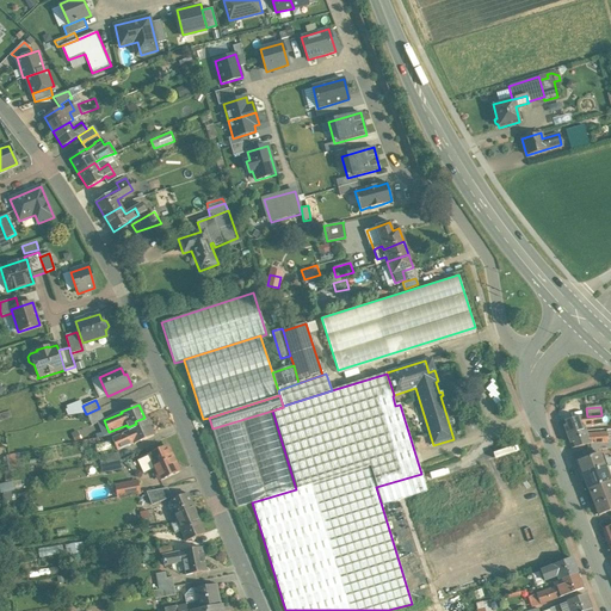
[(99,408),(86,414),(90,421),(102,415),(99,408)]
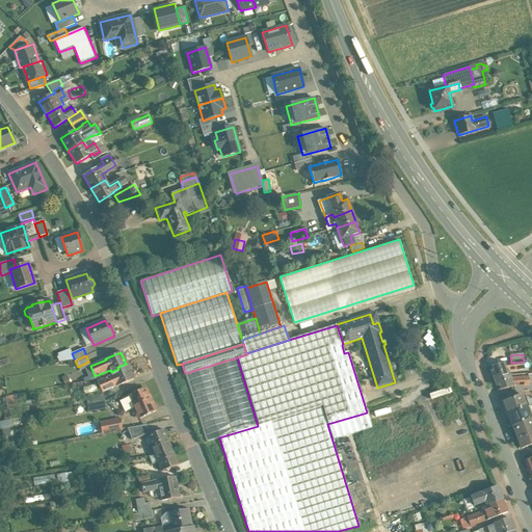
[(237,357),(185,373),(206,442),(219,437),(258,426),(237,357)]
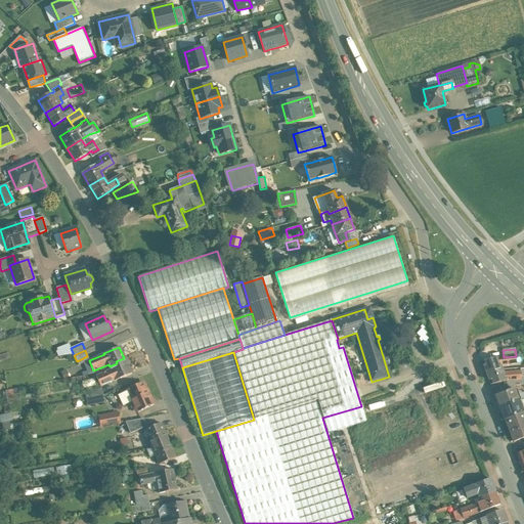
[(87,356),(77,361),(79,365),(84,363),(84,362),(89,360),(87,356)]
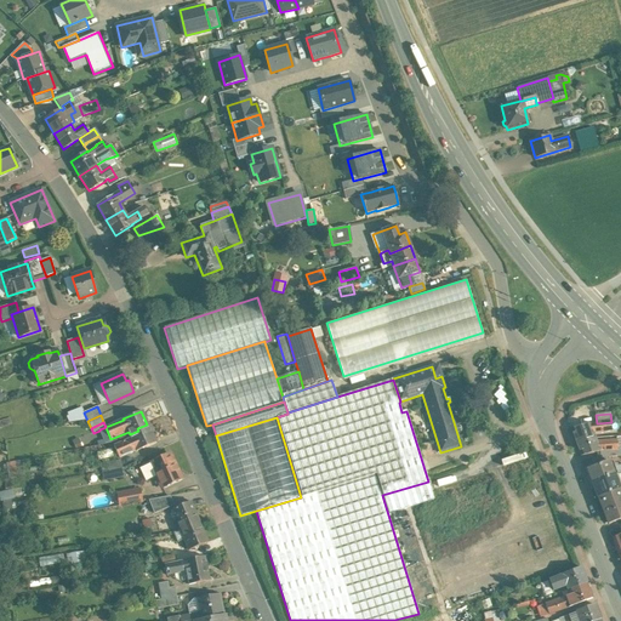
[(597,423),(590,423),(593,433),(613,431),(611,422),(597,423)]
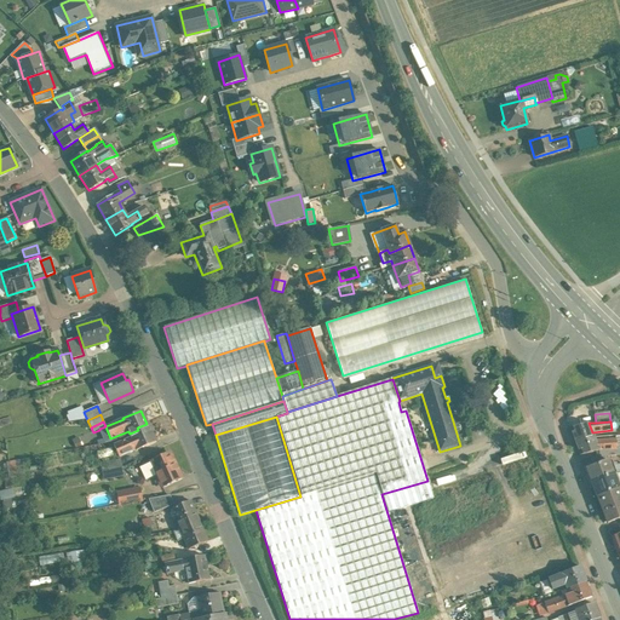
[(589,423),(569,428),(575,441),(593,437),(592,432),(589,423)]
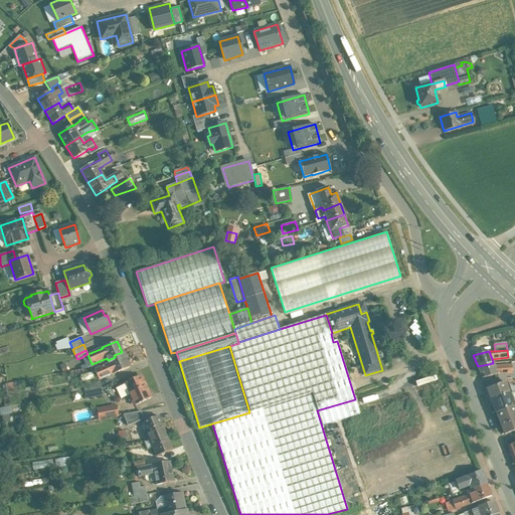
[(122,352),(114,355),(115,357),(108,360),(109,363),(95,369),(99,380),(114,373),(129,367),(122,352)]
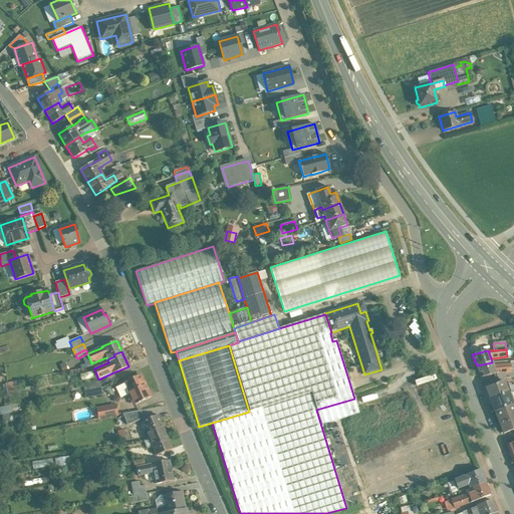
[(492,362),(477,365),(481,377),(497,373),(494,365),(492,362)]
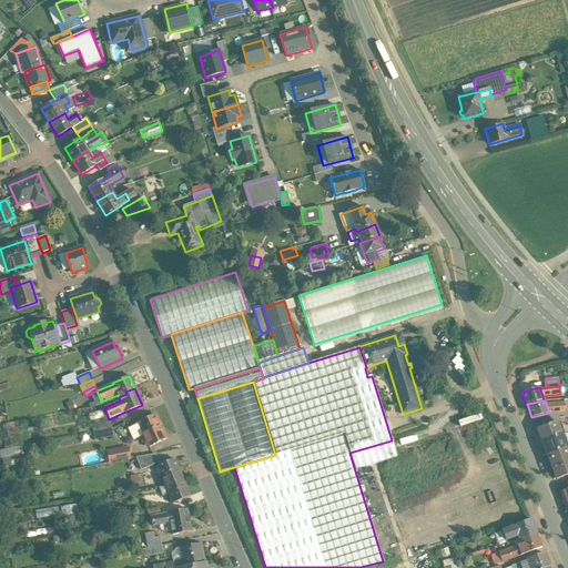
[(565,403),(546,404),(549,413),(565,412),(565,403)]
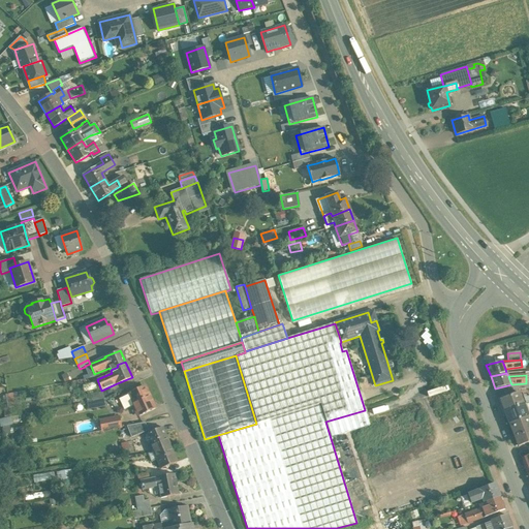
[(145,387),(128,395),(119,399),(124,409),(133,405),(137,415),(154,408),(145,387)]
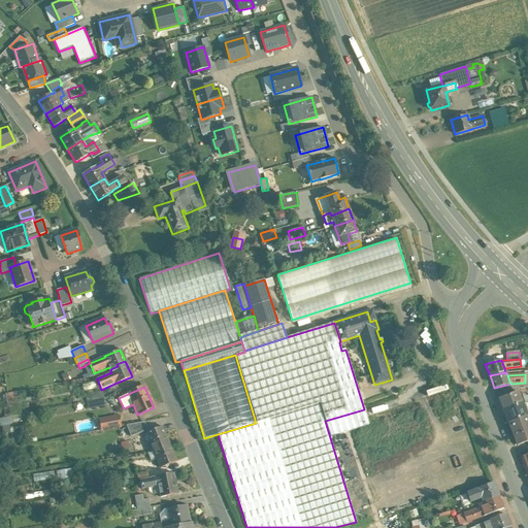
[(102,391),(85,395),(87,401),(104,398),(102,391)]
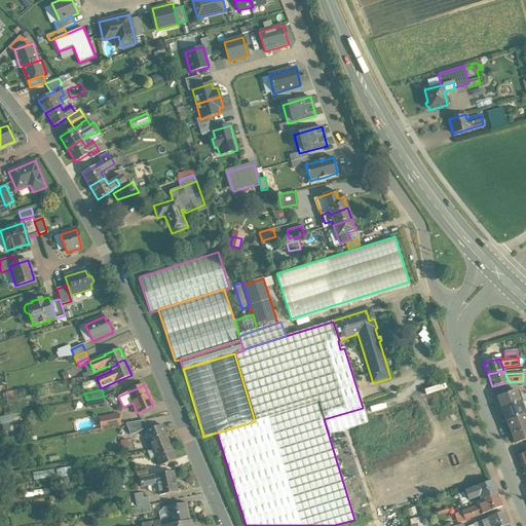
[(515,390),(497,397),(501,409),(520,403),(517,396),(515,390)]
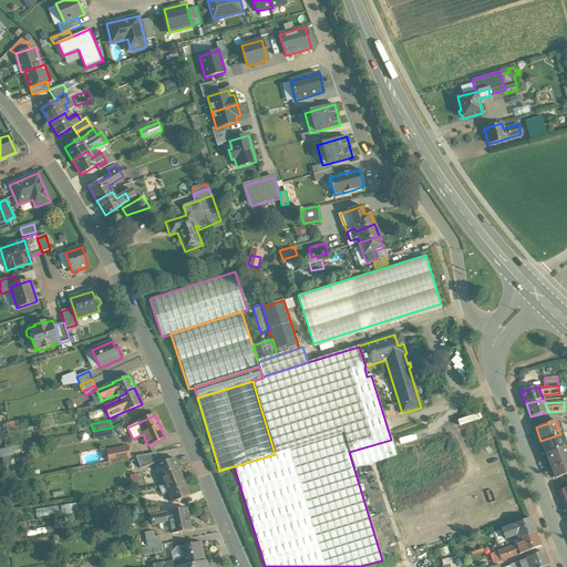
[(566,424),(557,426),(560,434),(566,433),(566,424)]
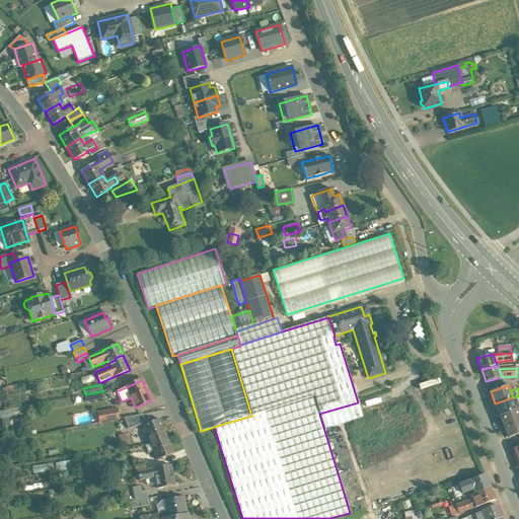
[(513,397),(495,403),(500,416),(518,409),(517,406),(513,397)]
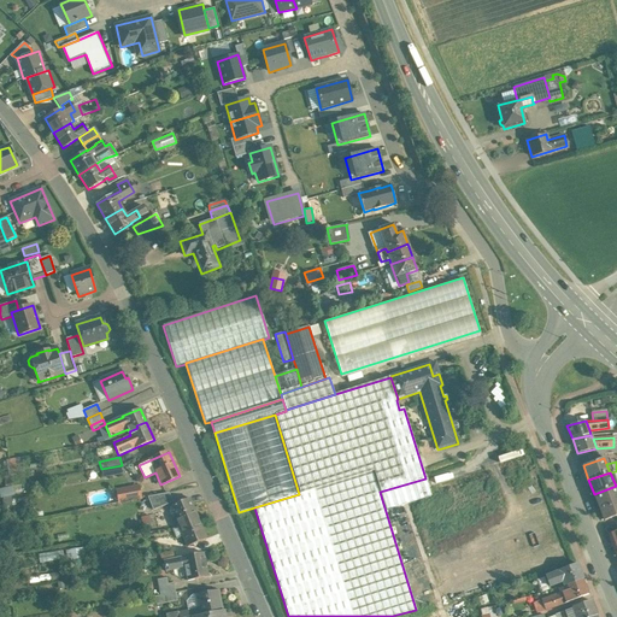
[(616,489),(616,486),(594,494),(604,521),(616,516),(616,489)]
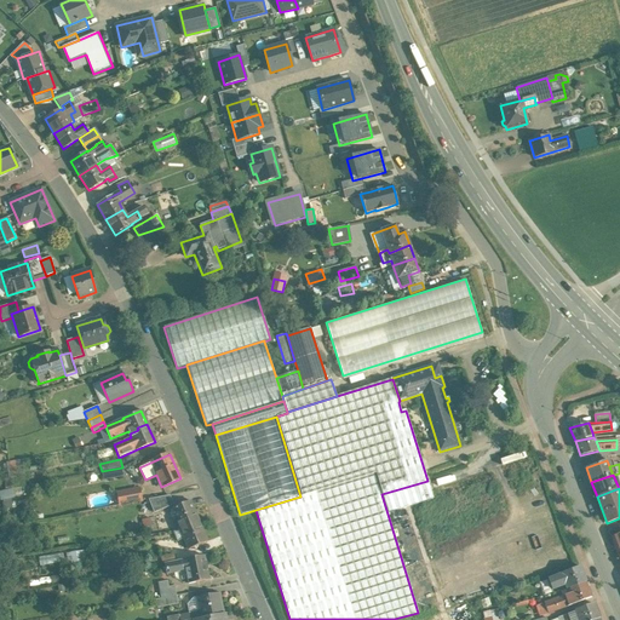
[(139,489),(118,493),(120,505),(141,501),(139,489)]
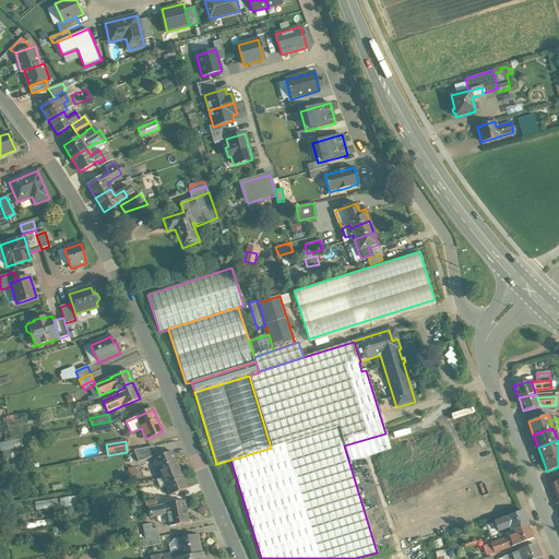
[(153,447),(133,451),(139,463),(156,455),(153,447)]
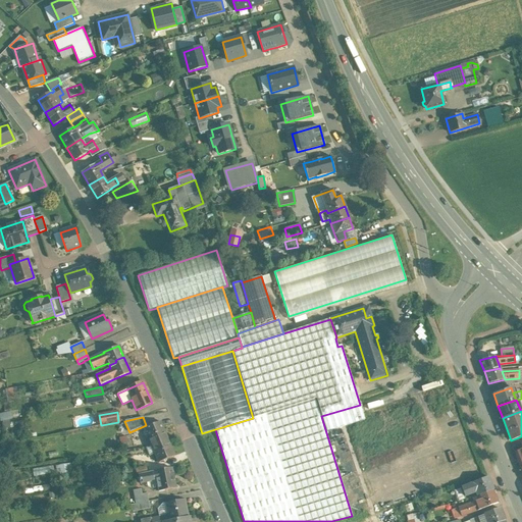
[(160,422),(144,428),(151,446),(167,438),(160,422)]
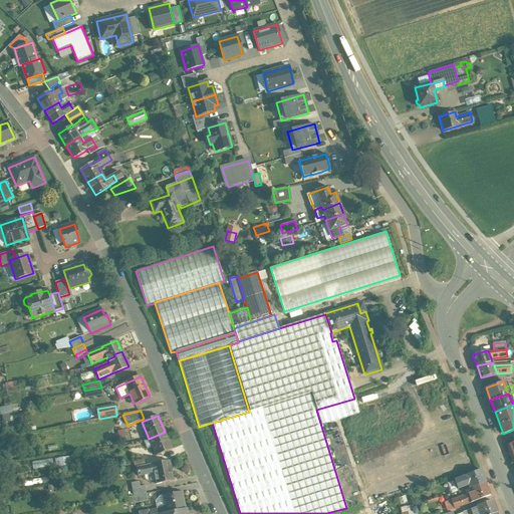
[(149,439),(144,441),(147,449),(153,447),(157,456),(172,449),(165,432),(149,439)]
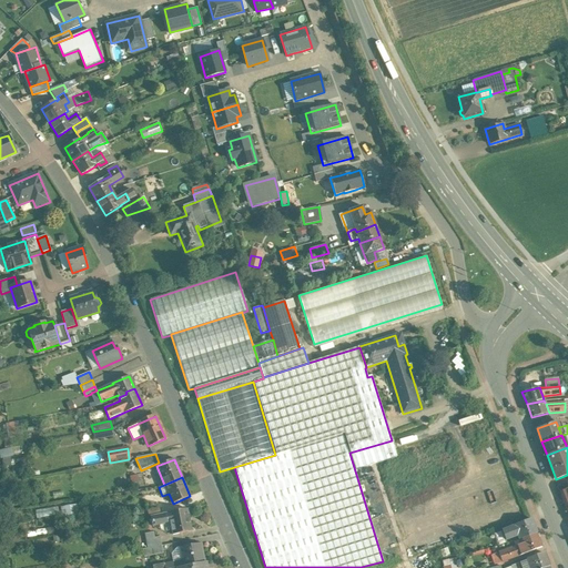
[(78,515),(78,504),(62,506),(62,516),(78,515)]
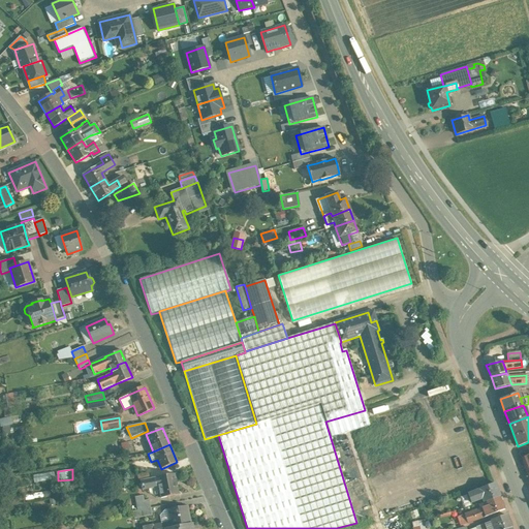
[(35,483),(56,478),(54,471),(34,474),(35,483)]
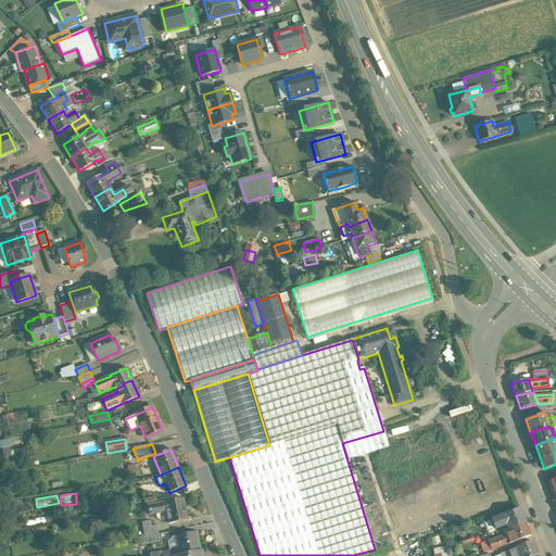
[(156,504),(148,505),(150,515),(165,513),(167,510),(169,523),(188,519),(184,498),(156,504)]
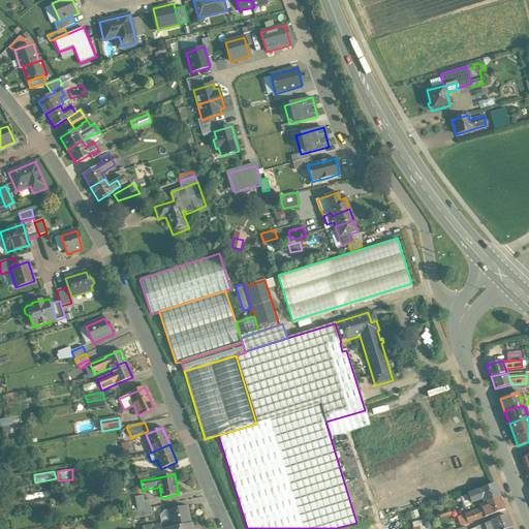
[(495,484),(479,490),(468,494),(471,503),(483,499),(484,503),(499,497),(495,484)]
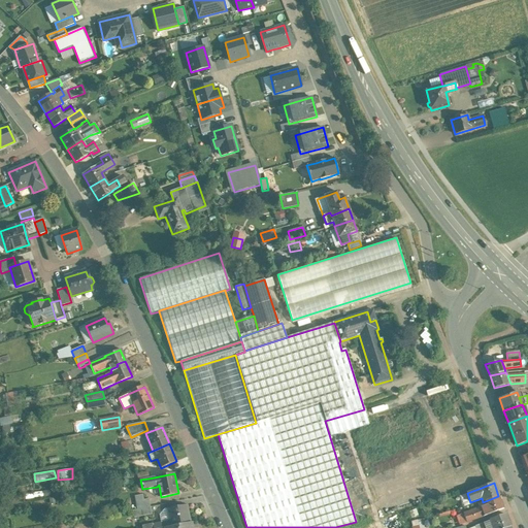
[(498,496),(483,502),(485,506),(463,514),(467,523),(483,517),(503,509),(498,496)]
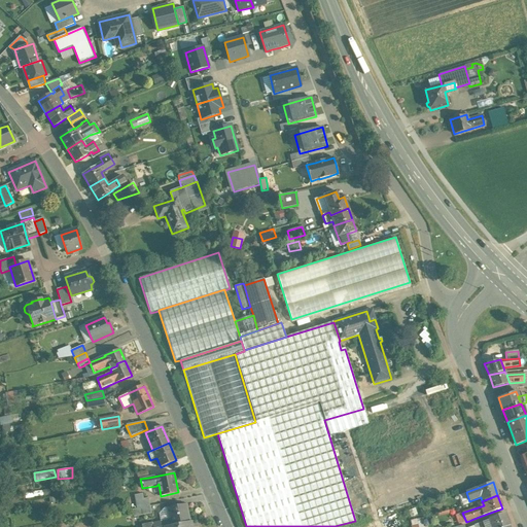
[(143,499),(135,500),(137,508),(150,506),(148,498),(143,499)]
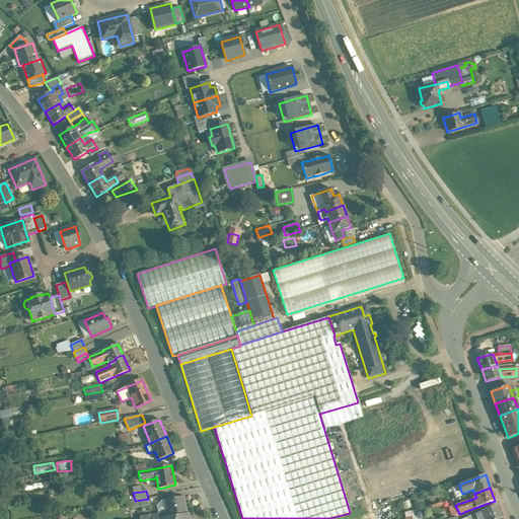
[(183,497),(164,501),(166,512),(150,515),(150,518),(160,518),(162,518),(188,514),(183,497)]
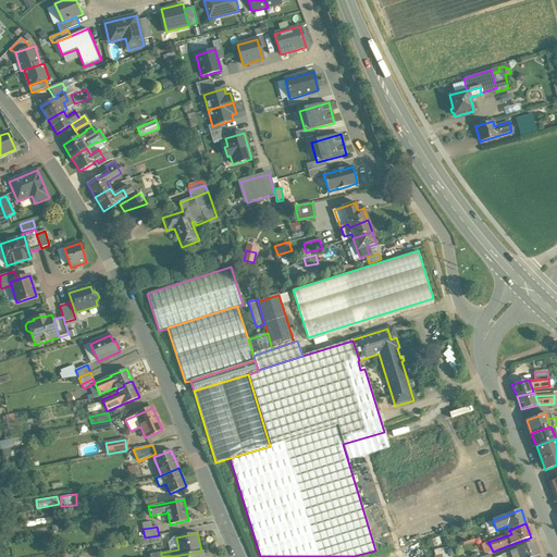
[(424,556),(419,541),(371,556),(424,556)]
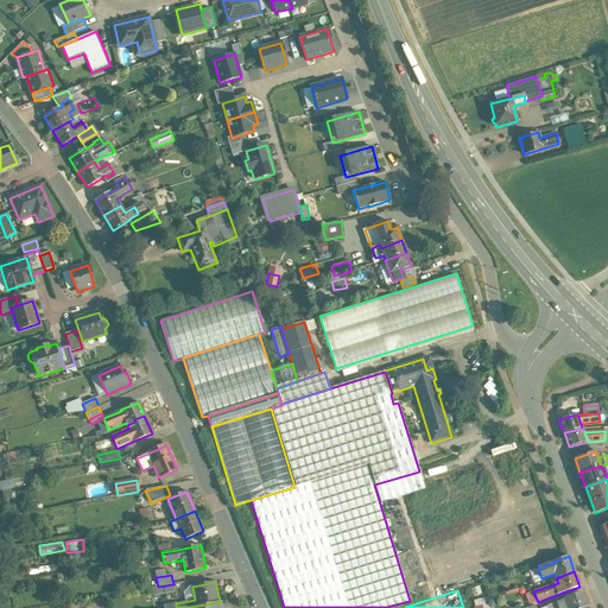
[(582,593),(565,600),(549,606),(550,607),(582,607),(588,607),(582,593)]
